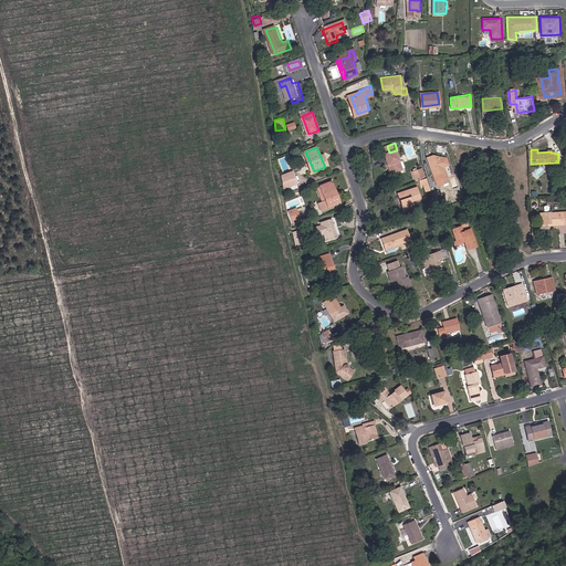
[(395,174),(405,170),(397,150),(389,153),(387,154),(395,174)]
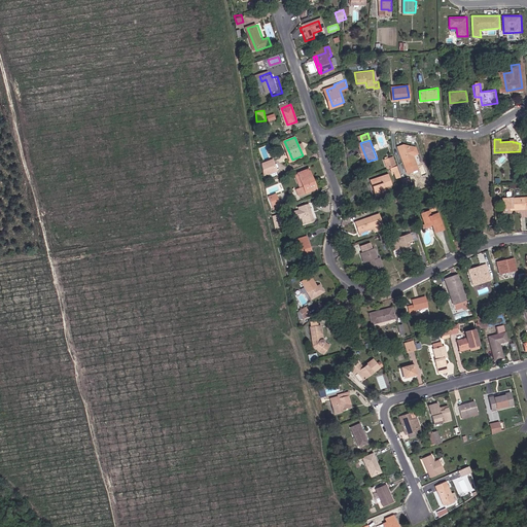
[(303,155),(307,154),(303,144),(299,146),(303,155)]
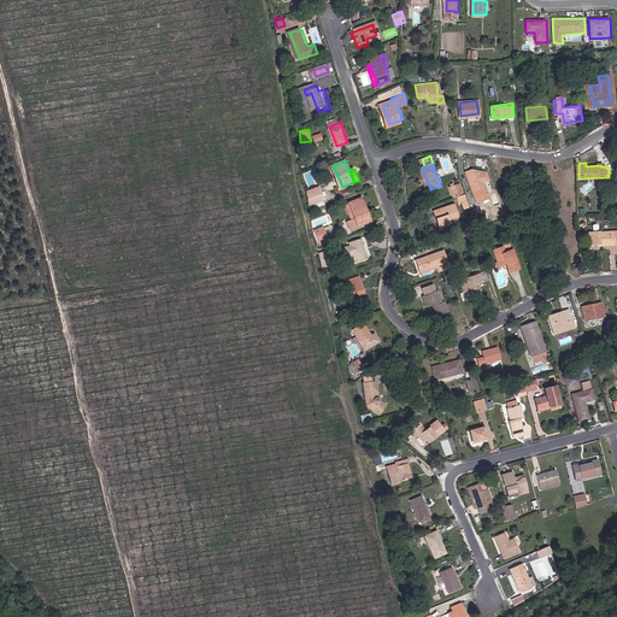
[(474,170),(468,172),(476,198),(488,194),(485,182),(491,180),(488,172),(474,170)]
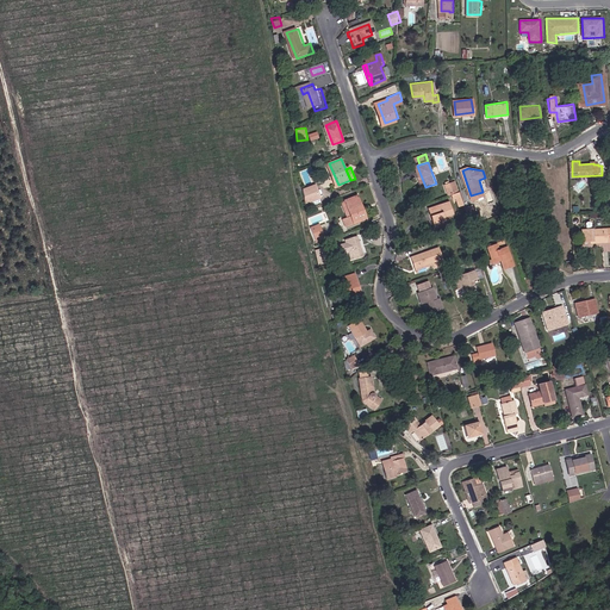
[(459,195),(460,195),(455,181),(446,185),(450,198),(459,195)]
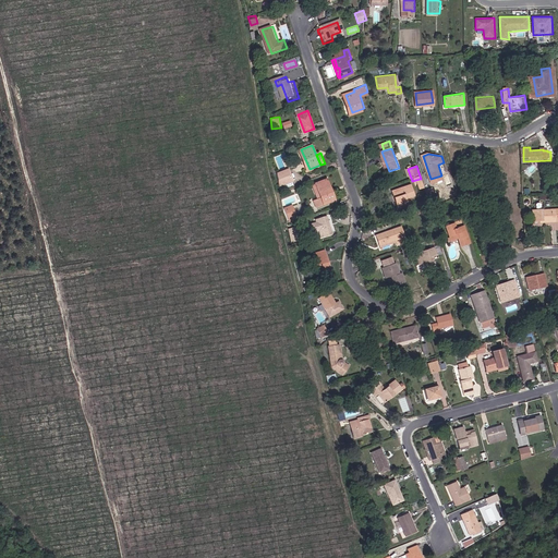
[(287,182),(294,179),(290,168),(278,173),(284,189),(288,187),(287,182)]
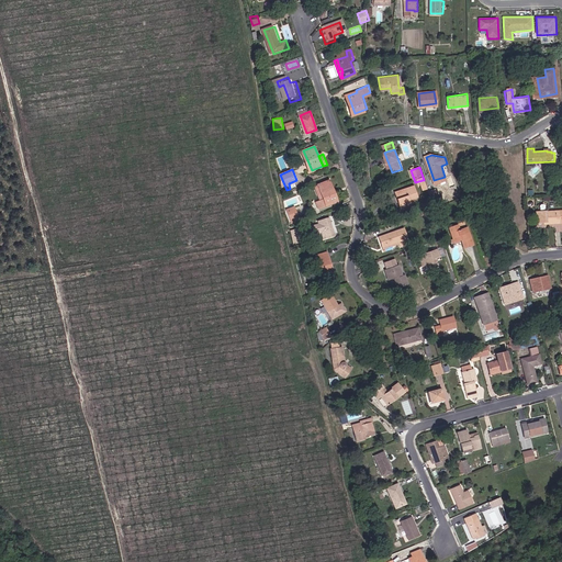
[(318,202),(322,210),(339,203),(332,182),(321,186),(326,200),(323,201),(318,202)]
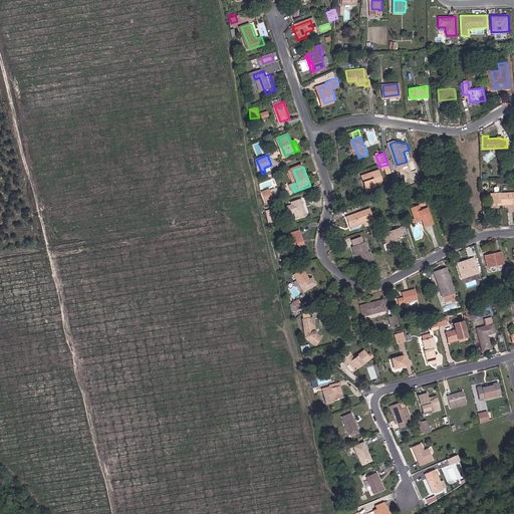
[(379,187),(377,182),(383,180),(379,170),(363,176),(369,191),(379,187)]
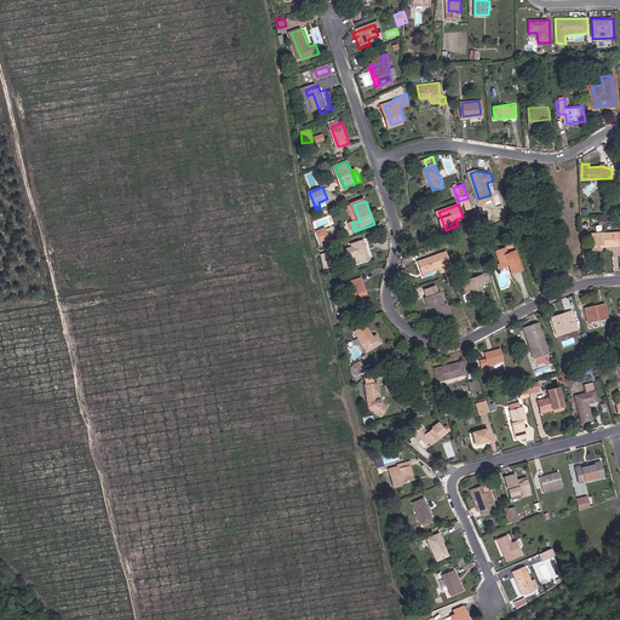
[(483,231),(495,227),(493,220),(481,227),(483,231)]
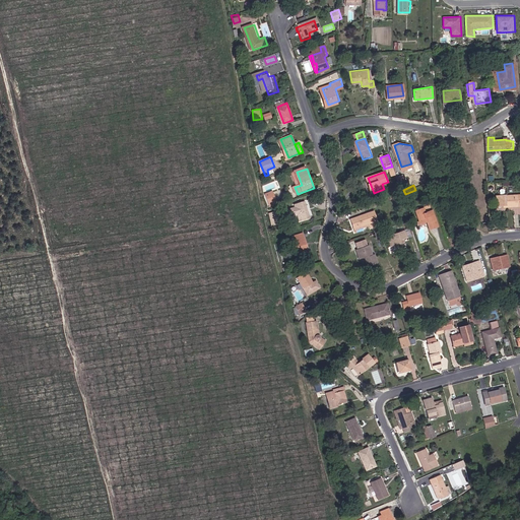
[(509,206),(509,207),(519,206),(519,197),(509,197),(508,192),(507,190),(503,190),(502,192),(502,196),(499,196),(499,206),(509,206)]
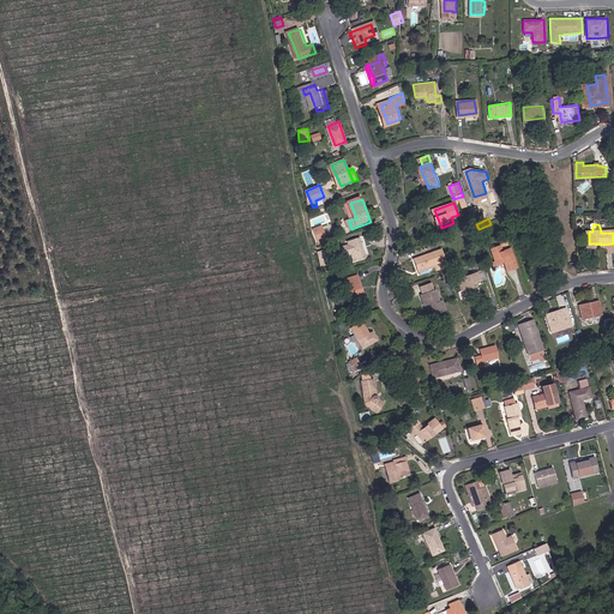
[(324,226),(317,228),(320,239),(327,236),(324,226)]
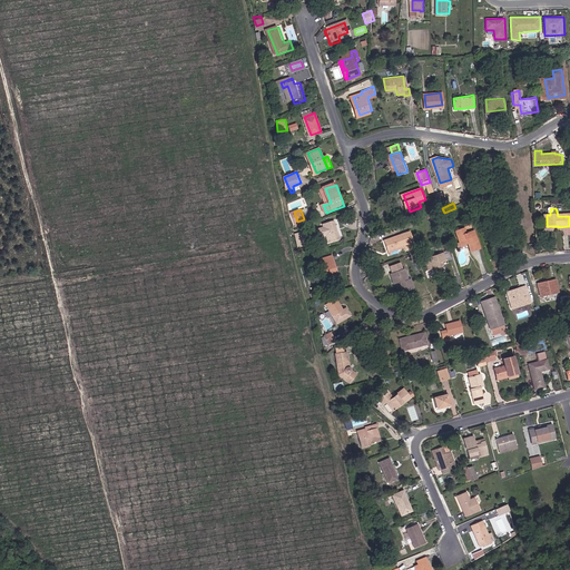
[(344,238),(337,220),(327,225),(327,227),(323,229),(325,237),(331,235),(333,242),(344,238)]
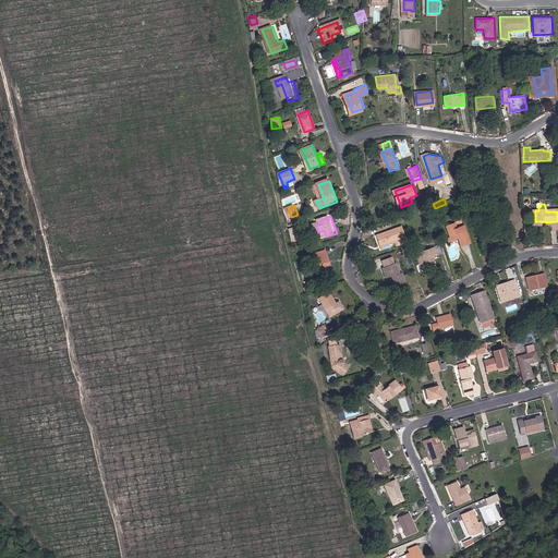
[(473,239),(466,222),(459,225),(458,221),(446,226),(451,240),(460,237),(459,235),(461,234),(464,242),(473,239)]
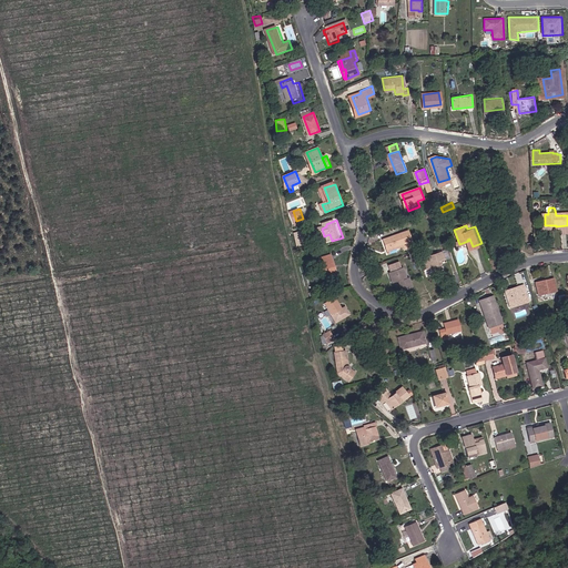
[(389,237),(393,249),(408,243),(411,247),(419,244),(413,230),(389,237)]
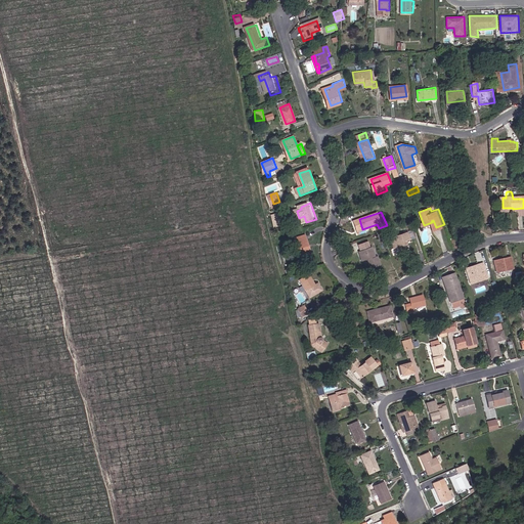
[(285,226),(281,216),(273,218),(276,228),(285,226)]
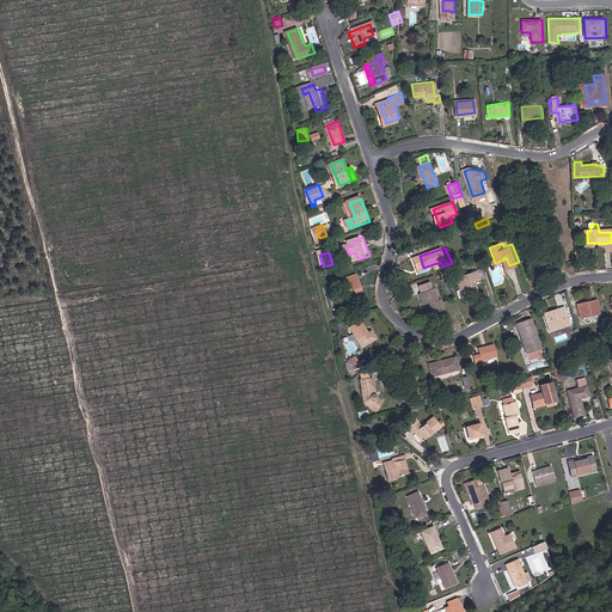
[(483,282),(482,279),(490,275),(487,265),(464,275),(469,288),(472,288),(475,292),(490,286),(488,281),(483,282)]
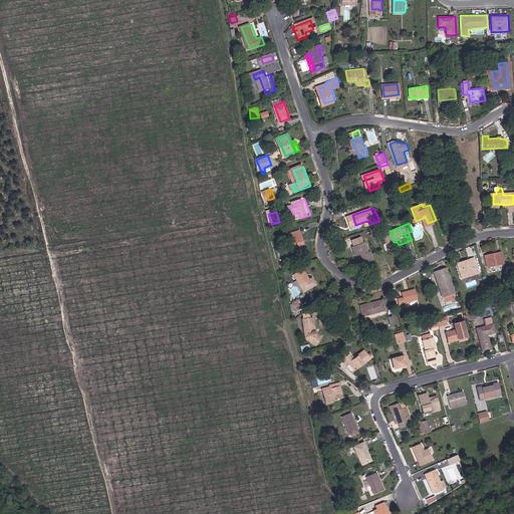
[(296,252),(307,249),(302,231),(291,234),(296,252)]
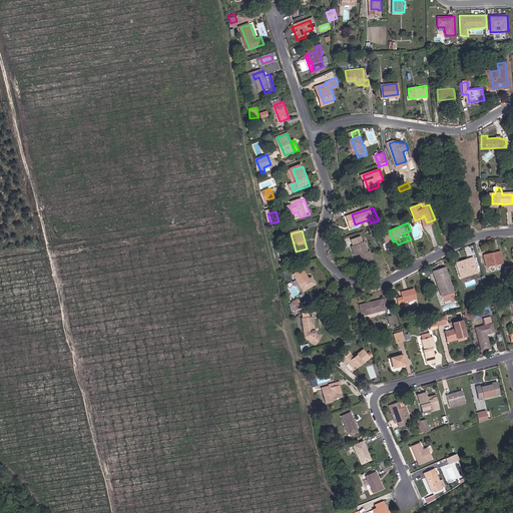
[(369,263),(379,259),(377,250),(374,251),(370,241),(358,245),(361,255),(366,253),(369,263)]
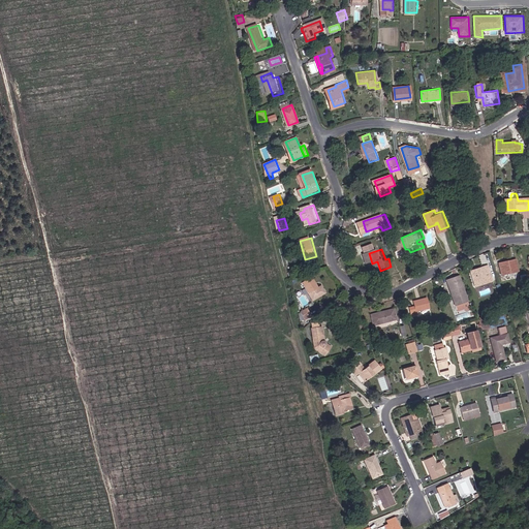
[(505,276),(521,272),(517,260),(502,265),(505,276)]
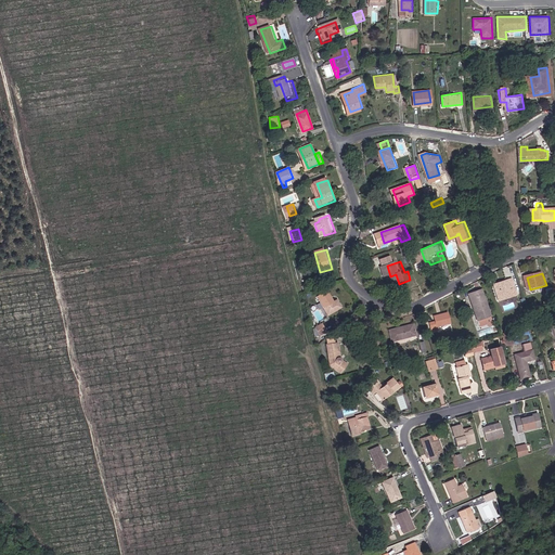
[(497,288),(512,284),(510,280),(494,284),(497,288)]
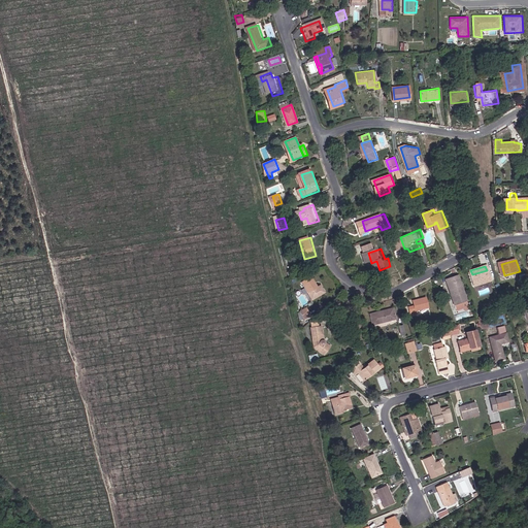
[(475,288),(494,283),(489,269),(487,270),(472,274),(475,288)]
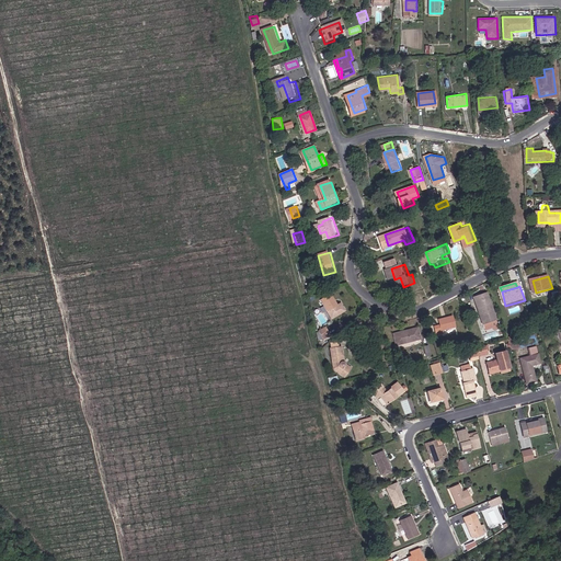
[(327,298),(336,318),(353,310),(347,300),(341,304),(335,294),(327,298)]
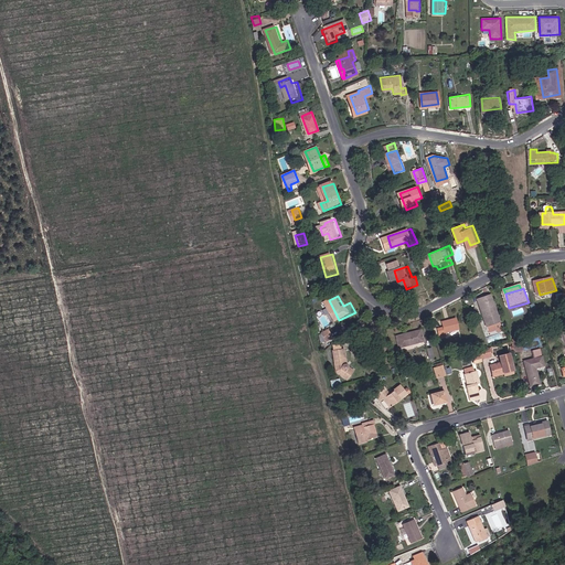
[(491,328),(503,324),(494,298),(488,299),(488,298),(481,300),(491,328)]
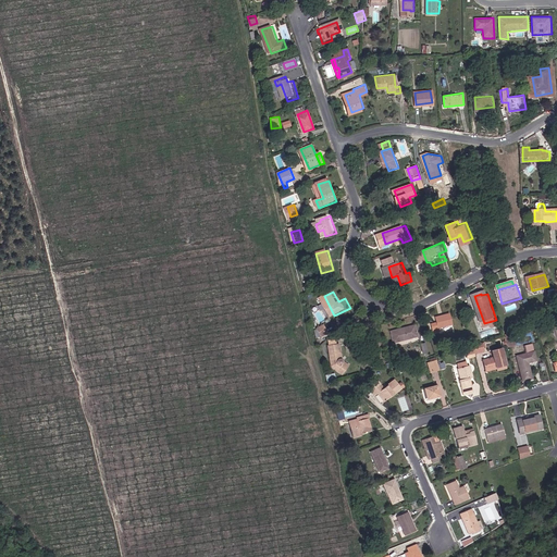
[(447,331),(457,327),(453,317),(442,320),(443,324),(436,327),(438,336),(447,333),(447,331)]
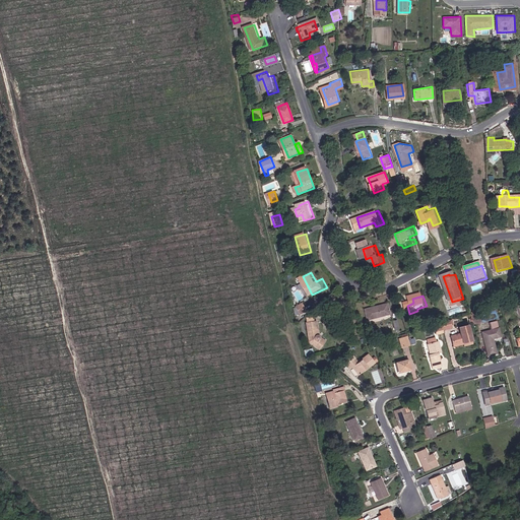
[(456,309),(465,306),(463,299),(452,302),(454,308),(456,308),(456,309)]
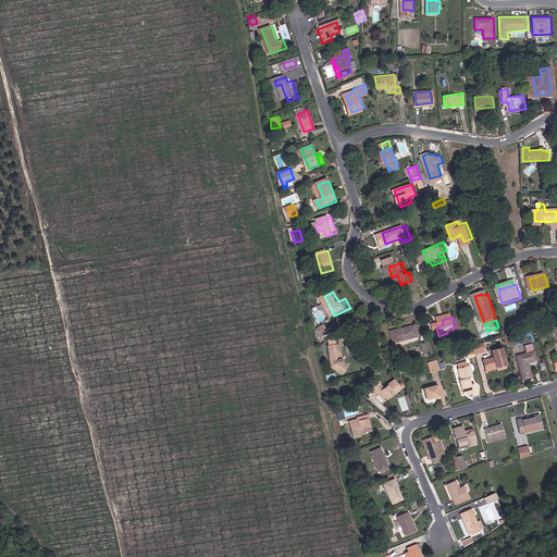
[(327,335),(334,331),(329,323),(323,327),(327,335)]
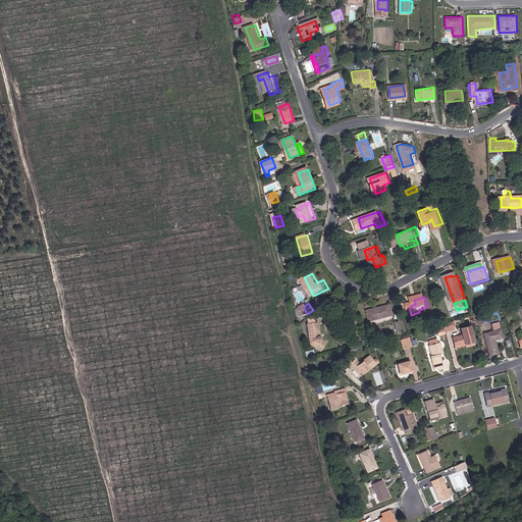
[(370,312),(372,322),(393,316),(389,306),(370,312)]
